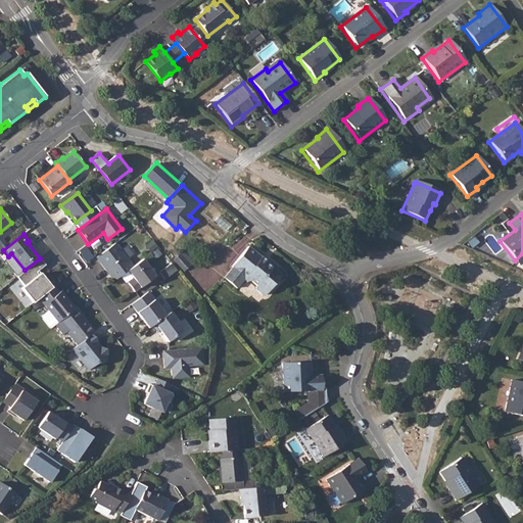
[(115,243),(96,257),(113,281),(128,271),(133,267),(115,243)]
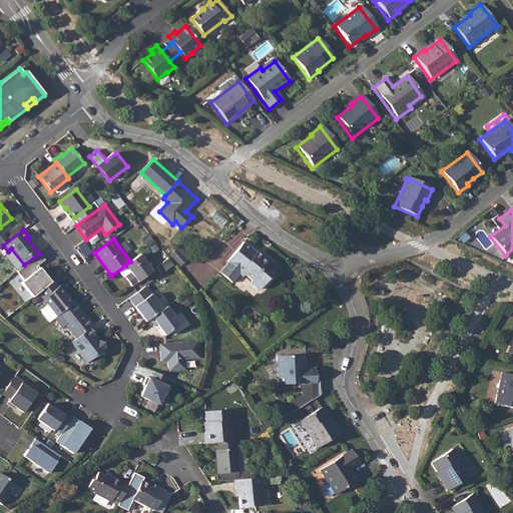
[(224,263),(216,273),(229,283),(235,275),(237,276),(242,275),(248,281),(247,281),(248,285),(254,290),(258,289),(274,270),(240,242),(223,262),(224,263)]
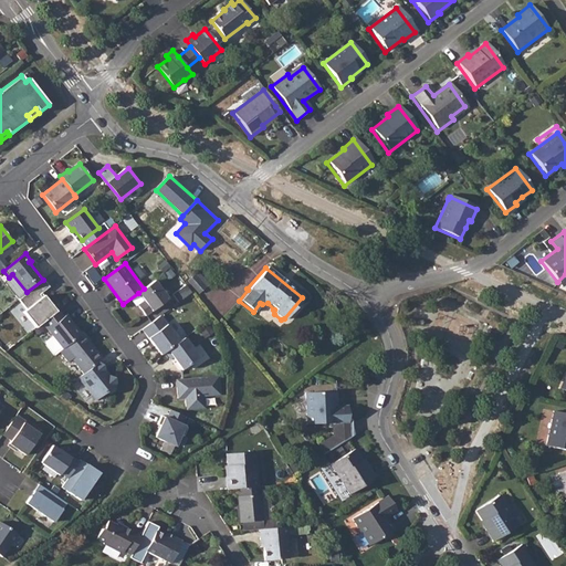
[(210,284),(197,270),(187,280),(199,294),(210,284)]
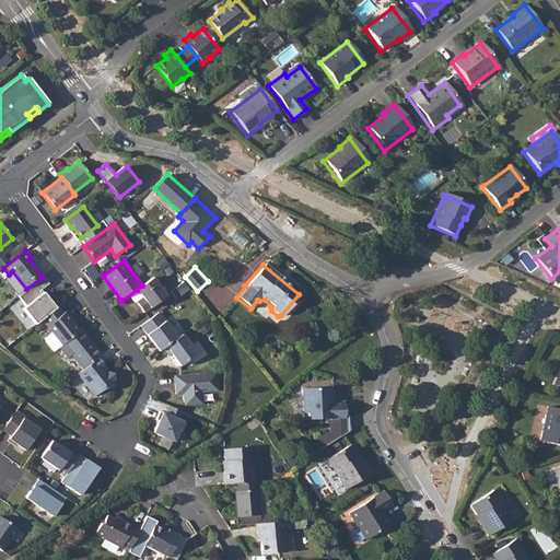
[(42,319),(56,307),(44,292),(42,294),(39,292),(42,290),(48,284),(43,277),(26,289),(18,296),(26,307),(23,310),(35,324),(42,319)]
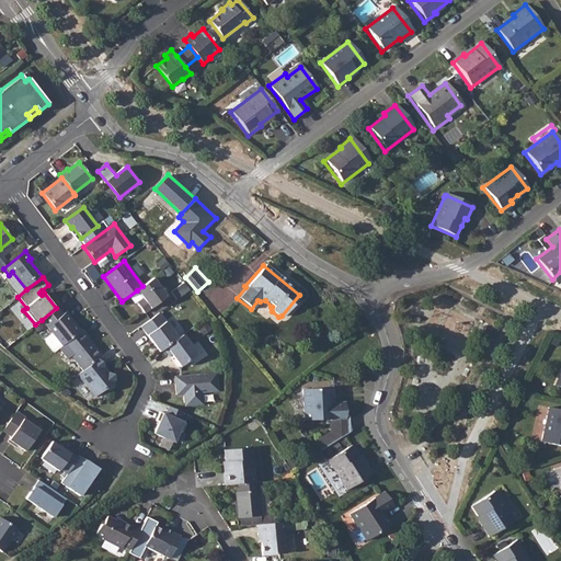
[(142,286),(137,290),(144,298),(137,302),(145,312),(167,296),(153,278),(142,286)]
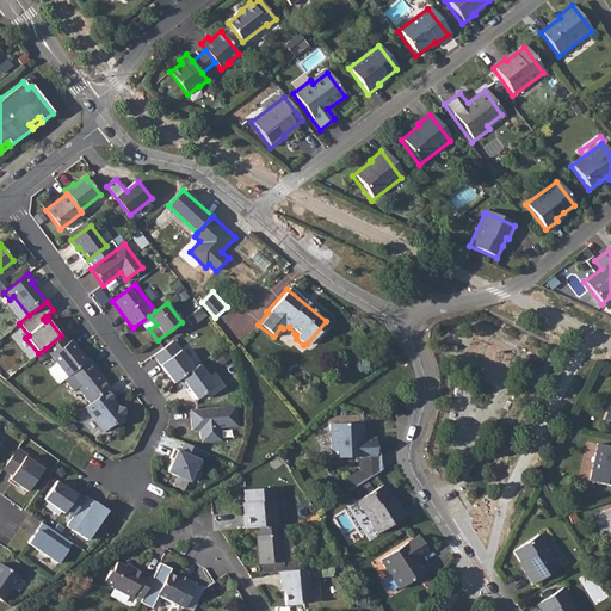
[(68,376),(87,360),(71,340),(68,343),(62,335),(61,335),(45,349),(68,376)]
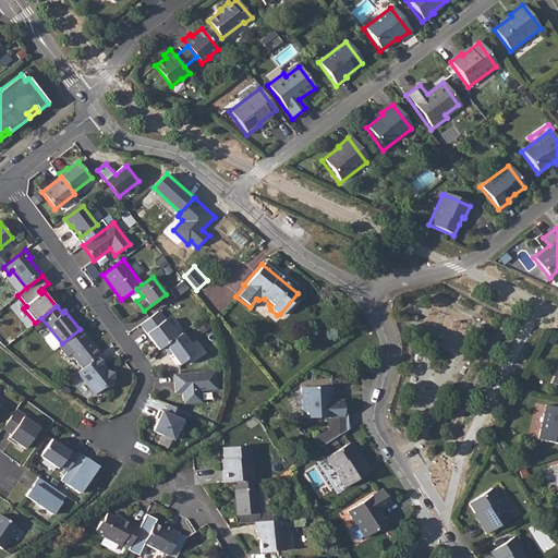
[(158,312),(140,325),(158,350),(161,348),(177,337),(158,312)]
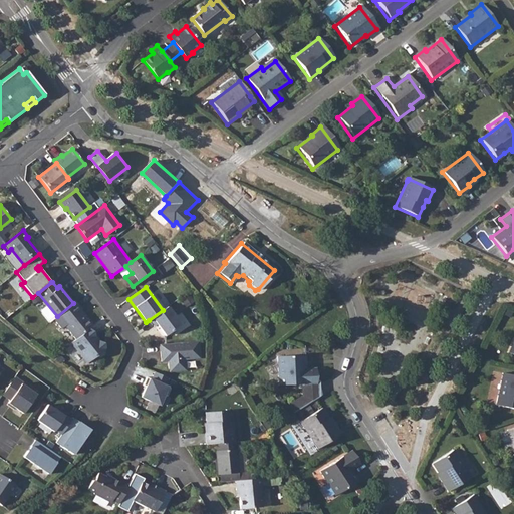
[(324,290),(319,293),(324,299),(328,295),(324,290)]
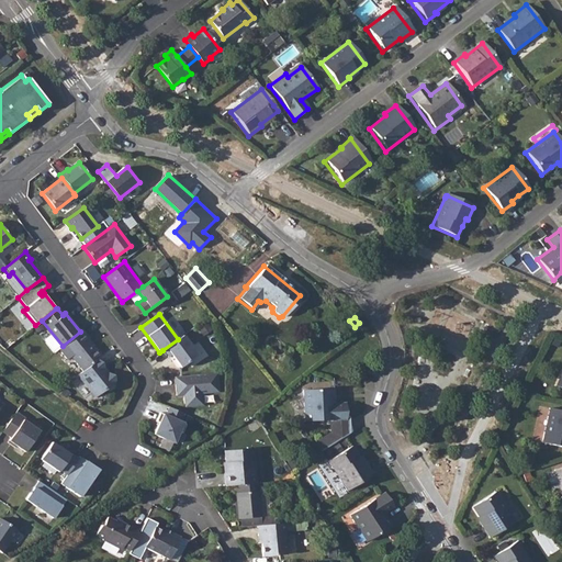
[(97,359),(102,356),(91,343),(90,344),(88,339),(89,338),(82,329),(80,332),(63,346),(59,349),(67,359),(71,356),(83,370),(97,359)]
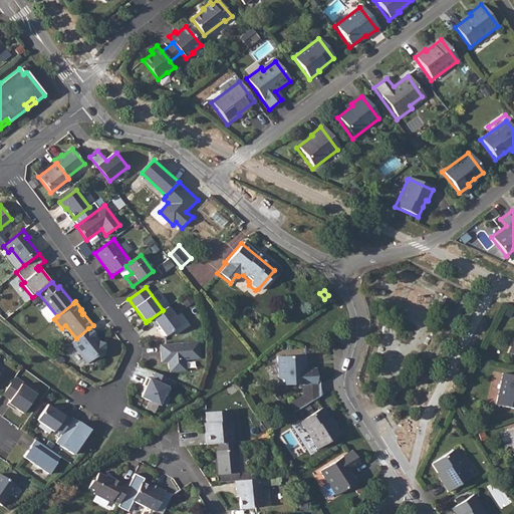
[(163,310),(149,320),(155,327),(157,324),(166,336),(180,325),(167,307),(163,310)]
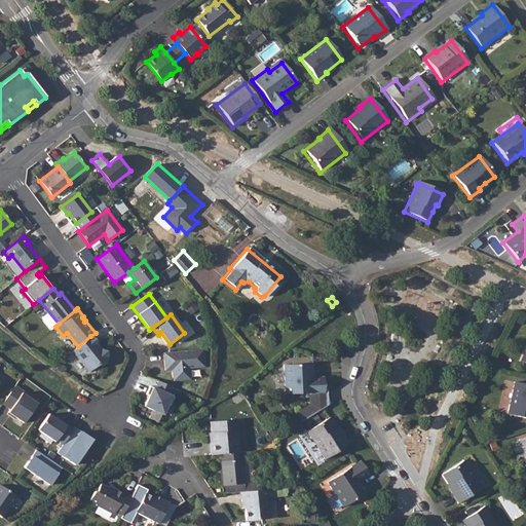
[(108,349),(101,348),(90,336),(78,346),(73,350),(89,372),(97,366),(102,366),(107,362),(108,349)]
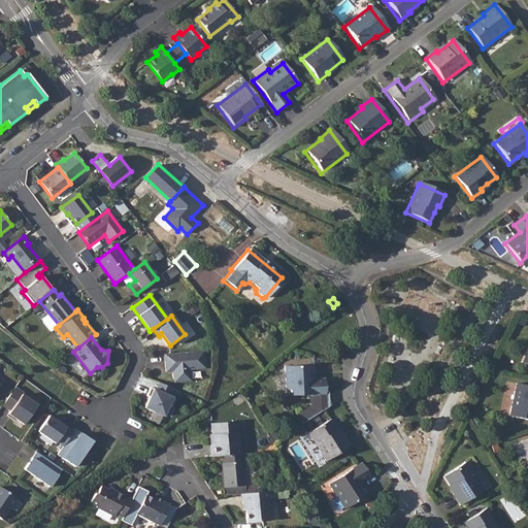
[(203,351),(164,354),(166,371),(173,371),(173,380),(176,382),(191,381),(190,369),(205,368),(203,351)]
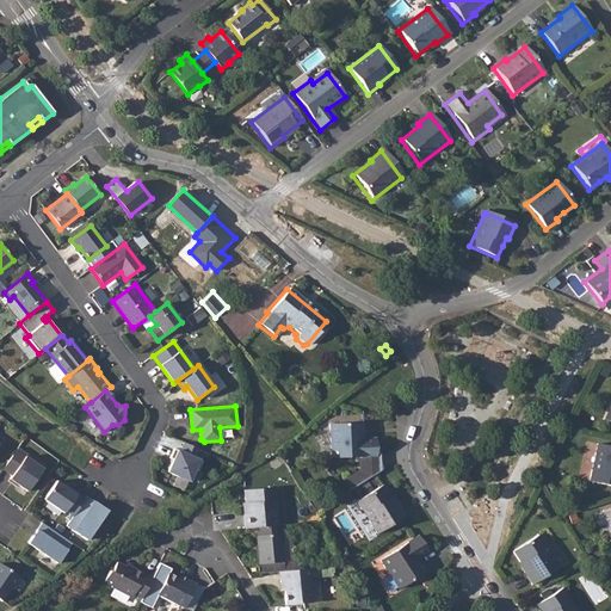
[(356,440),(356,426),(344,426),(328,426),(331,458),(355,457),(375,456),(375,452),(374,440),(356,440)]
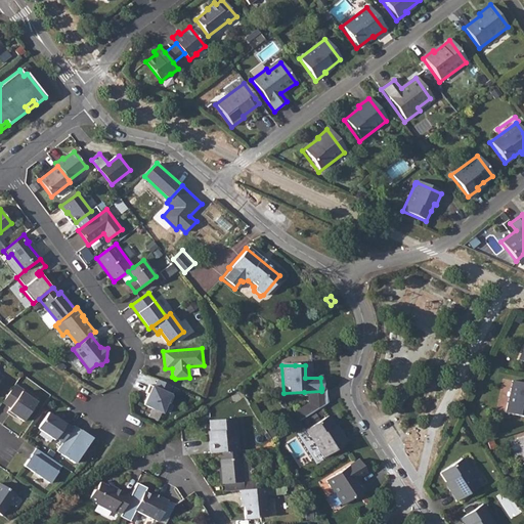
[(172,386),(158,380),(154,387),(148,385),(145,393),(148,394),(143,404),(163,413),(167,402),(170,404),(174,396),(169,393),(172,386)]
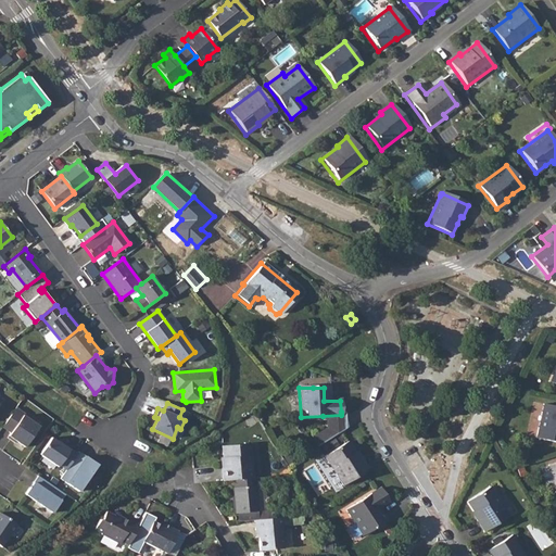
[(555,442),(555,406),(543,404),(535,438),(555,442)]
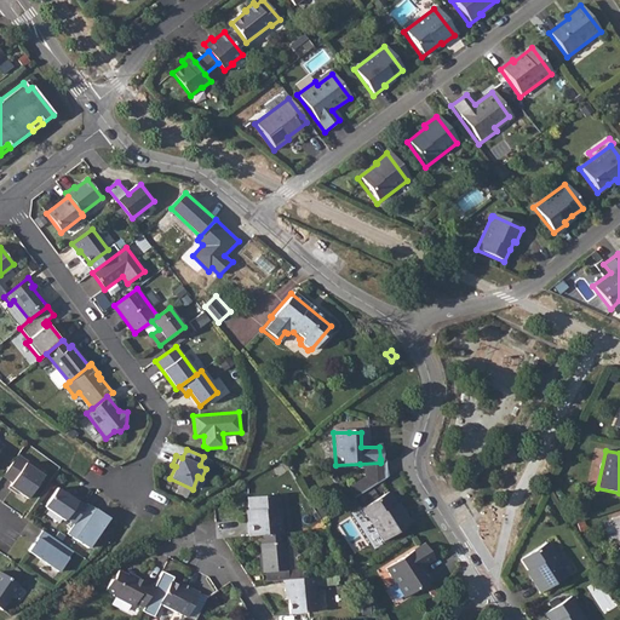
[(18,454),(3,476),(12,482),(10,486),(28,498),(44,476),(27,464),(28,461),(18,454)]
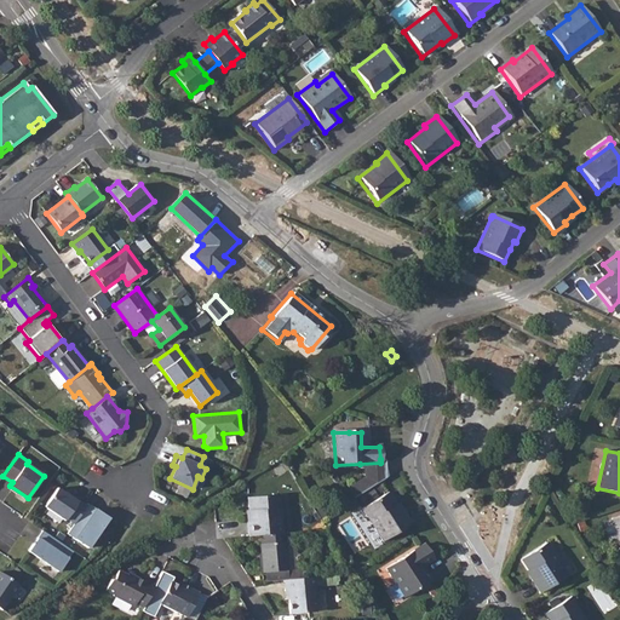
[(354,499),(386,478),(383,463),(383,459),(380,459),(380,463),(360,464),(361,480),(348,488),(354,499)]
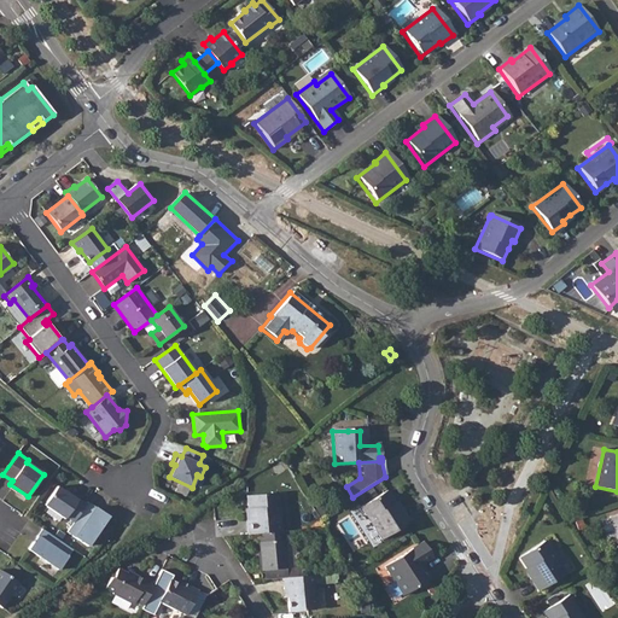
[(74,523),(87,503),(70,493),(69,495),(64,491),(57,487),(46,502),(47,507),(64,519),(65,517),(74,523)]
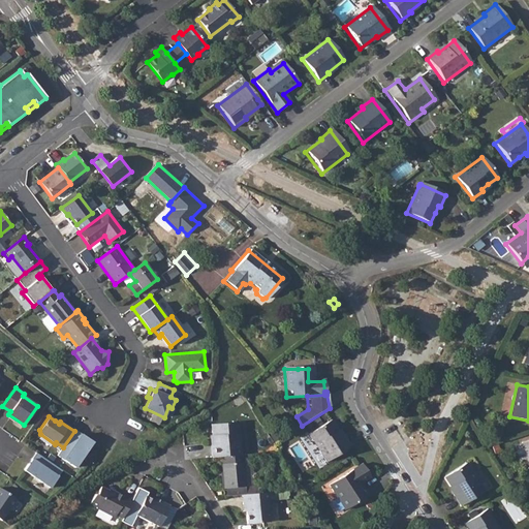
[(341,437),(336,430),(331,422),(308,435),(327,463),(350,447),(343,436),(341,437)]
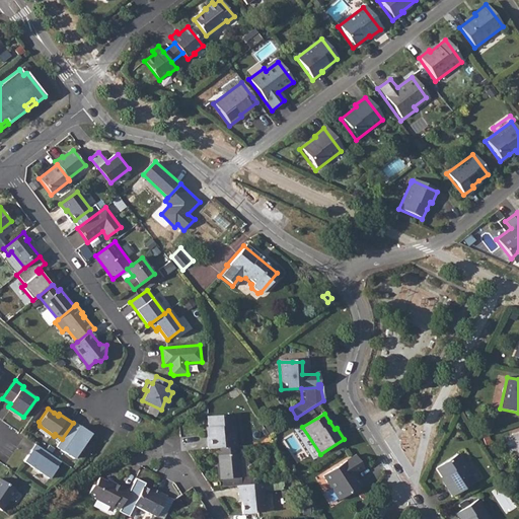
[(206,436),(207,451),(212,450),(218,450),(235,448),(232,416),(207,418),(208,436),(206,436)]
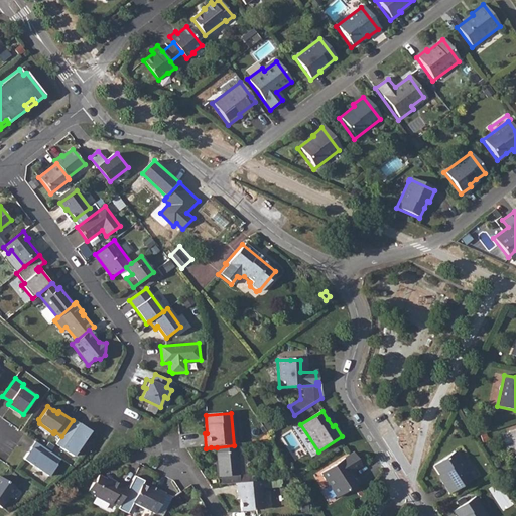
[(80,424),(73,419),(73,420),(61,436),(55,444),(73,457),(90,431),(84,427),(83,428),(79,425),(80,424)]
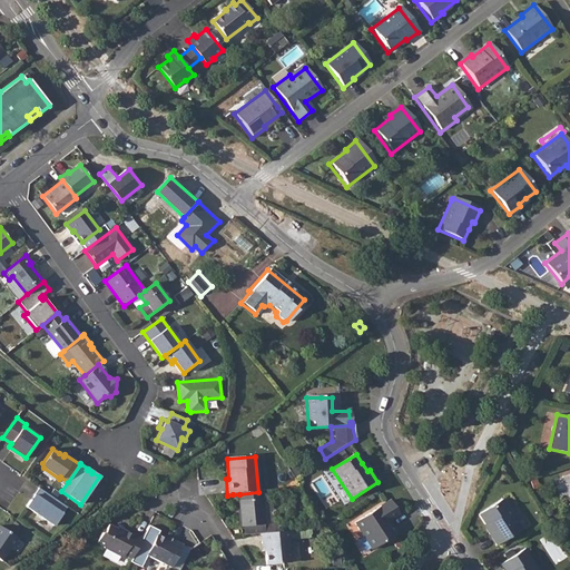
[(568,497),(561,479),(554,481),(560,500),(568,497)]
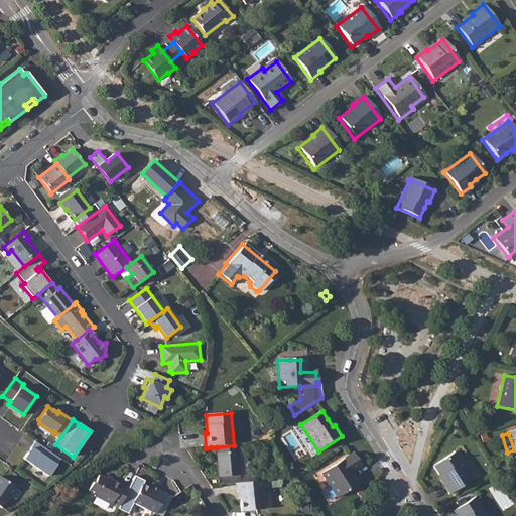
[(60,459),(35,441),(23,459),(48,476),(60,459)]
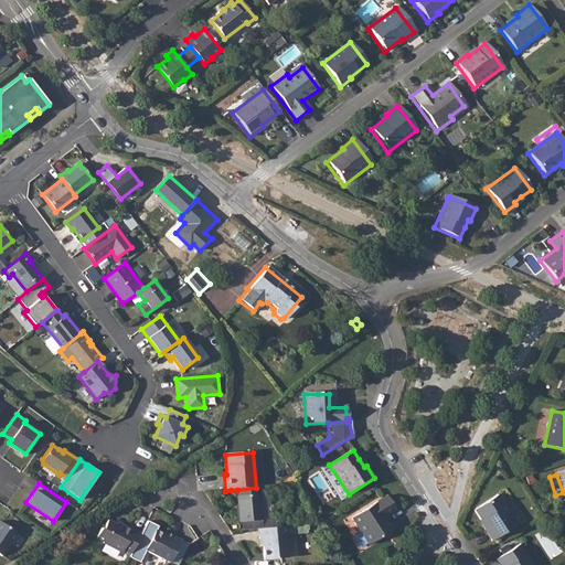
[(256,488),(237,490),(238,498),(236,498),(238,523),(244,523),(244,532),(256,531),(262,530),(259,499),(258,488),(256,488)]
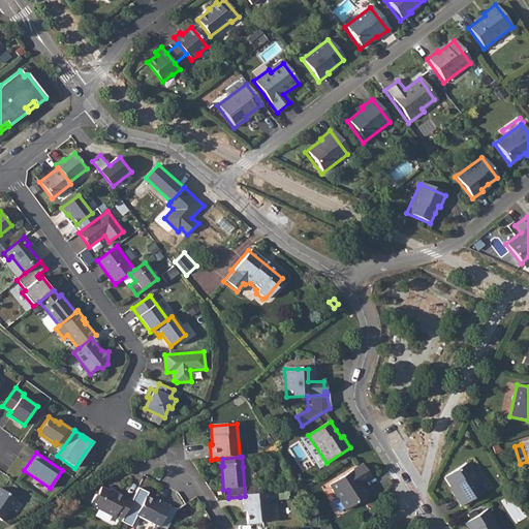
[(444,477),(450,487),(456,493),(453,495),(460,505),(484,490),(466,463),(444,477)]
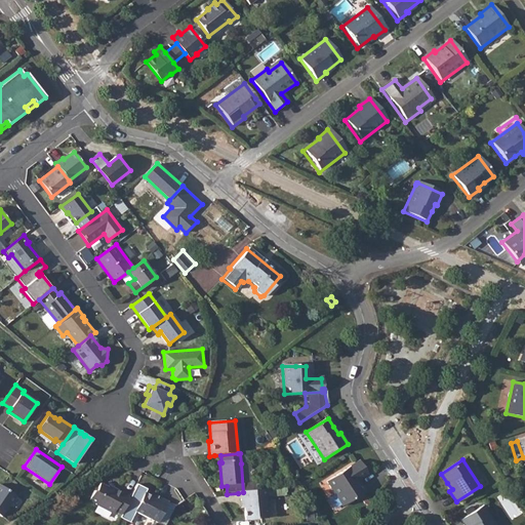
[(363,493),(355,483),(357,481),(367,475),(359,461),(327,482),(344,506),(363,493)]
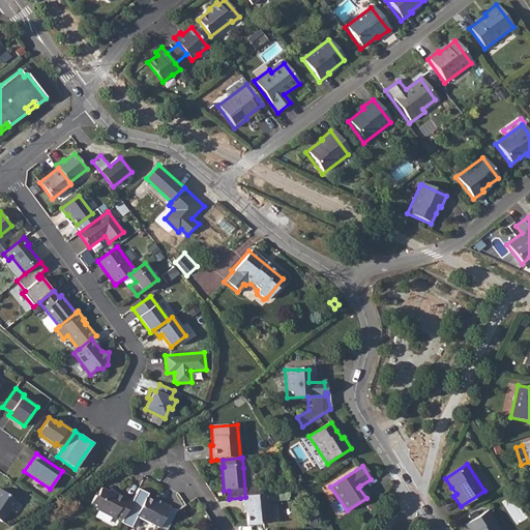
[(0,520),(2,522),(17,500),(0,489),(0,520)]
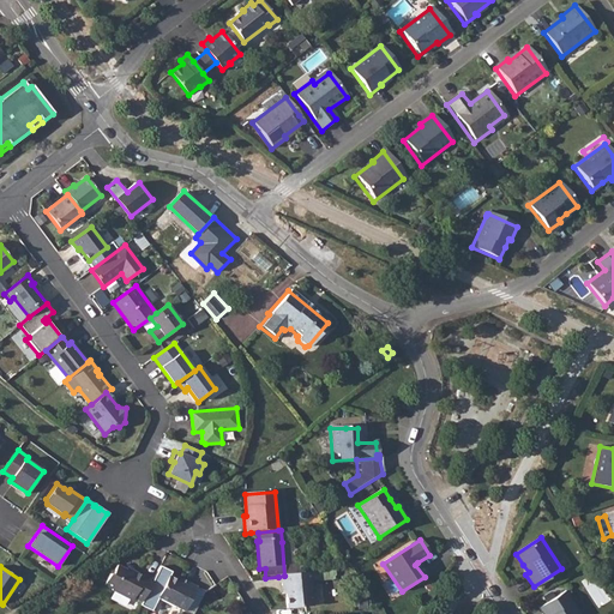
[(140,603),(152,581),(143,576),(142,577),(132,572),(131,576),(114,567),(109,577),(108,577),(102,587),(110,590),(109,593),(130,602),(132,599),(140,603)]
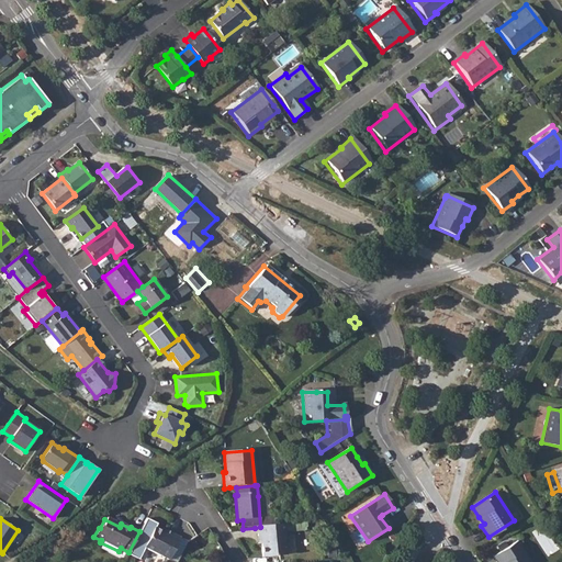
[(137,561),(143,549),(154,529),(156,525),(145,519),(139,531),(128,552),(127,555),(137,561)]
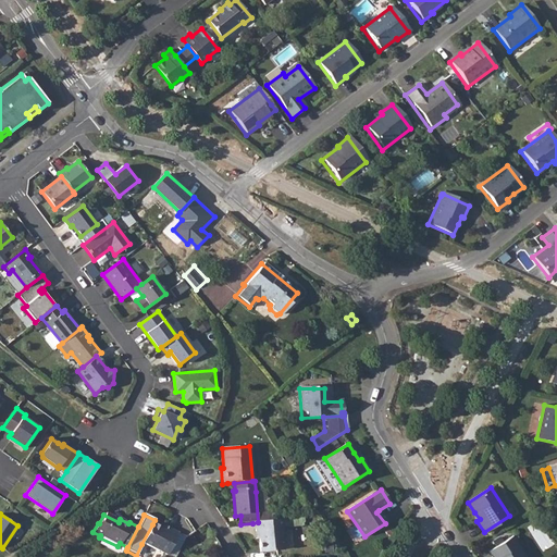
[(258,522),(252,523),(254,540),(257,540),(258,553),(283,551),(280,521),(258,522)]
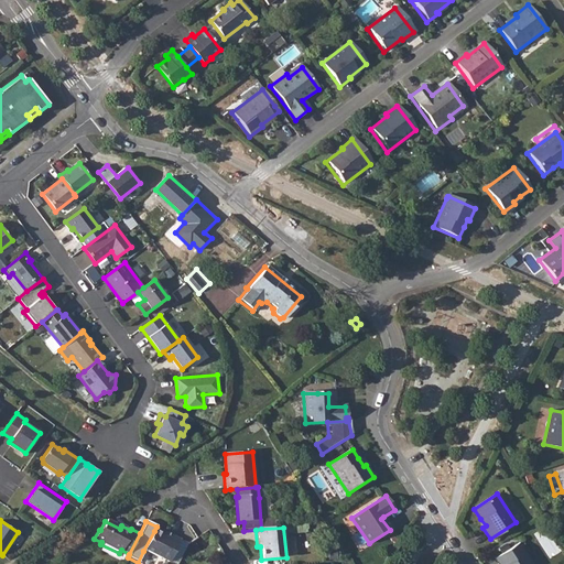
[(154,531),(143,551),(169,563),(181,541),(165,533),(164,535),(154,531)]
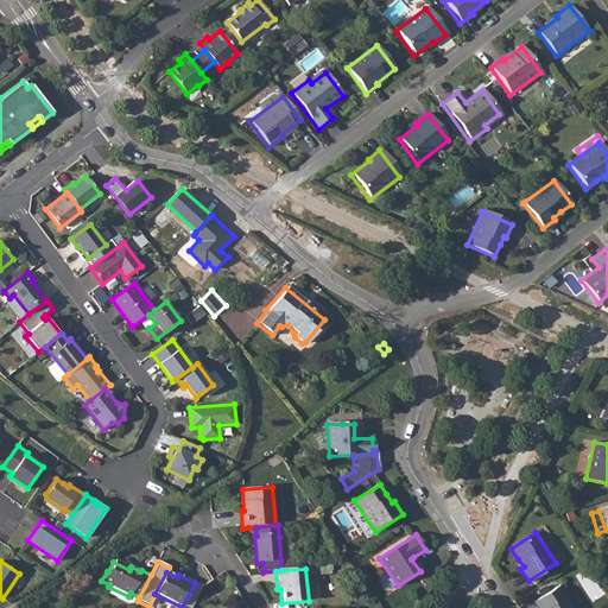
[(534,601),(539,607),(574,607),(561,586),(534,601)]
